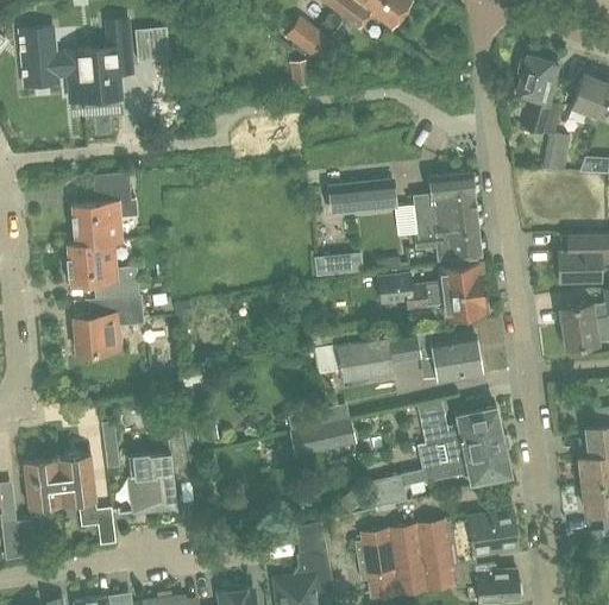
[(320,0),(338,13),(346,1),(346,0),(320,0)]
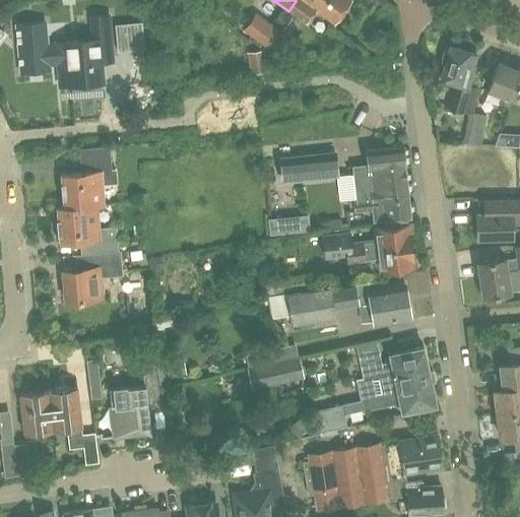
[(288,11),(307,24),(316,11),(335,24),(351,2),(349,0),(296,0),(296,1),(288,11)]
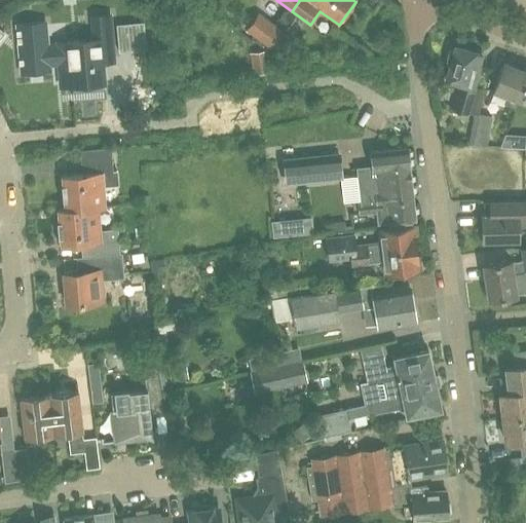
[(246,33),(259,43),(272,26),(273,27),(273,26),(258,15),(246,33)]
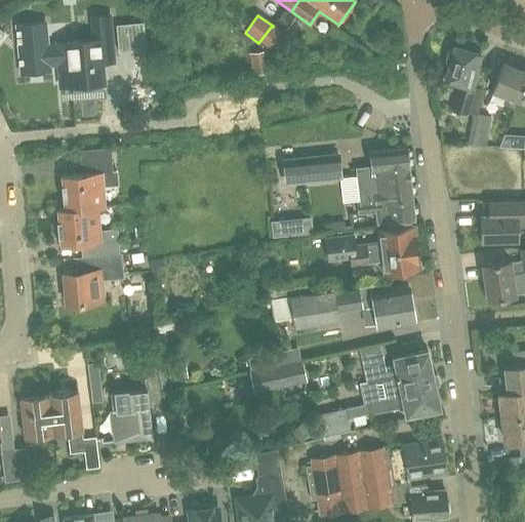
[(101,52),(113,51),(110,17),(91,18),(93,42),(66,44),(66,46),(47,47),(46,34),(28,35),(31,73),(49,72),(49,67),(68,65),(70,87),(103,84),(101,52)]
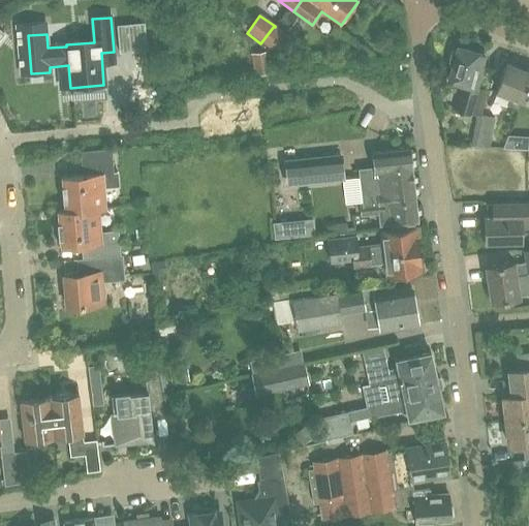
[(145,25),(117,28),(119,55),(147,52),(145,25)]
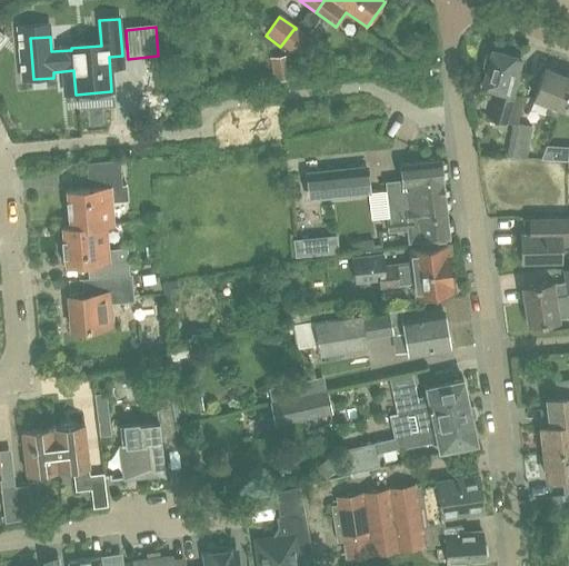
[(296,58),(310,38),(296,28),(296,29),(295,28),(280,47),(296,58)]
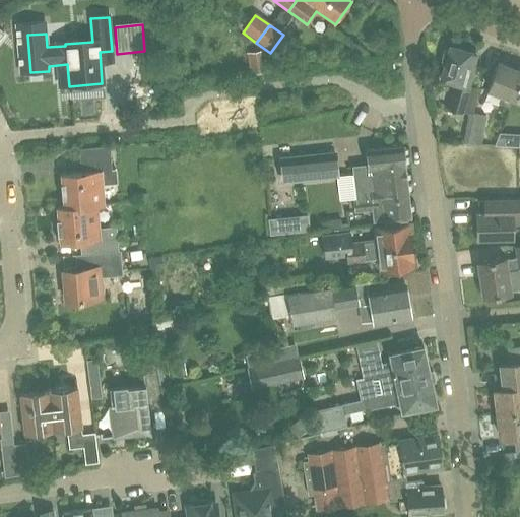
[(443,65),(445,65),(441,80),(455,84),(447,111),(462,116),(463,114),(472,115),(473,115),(478,90),(470,88),(470,87),(469,86),(474,66),(473,65),(475,56),(450,49),(449,53),(446,52),(443,53),(441,62),(443,65)]
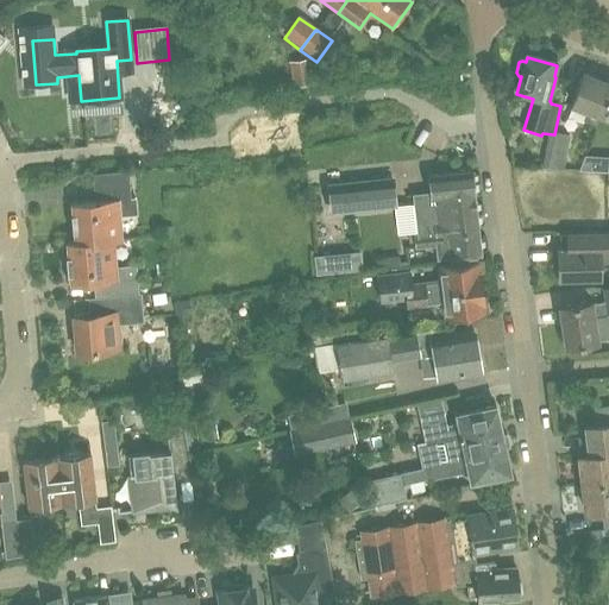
[(289,64),(293,90),(309,87),(305,62),(289,64)]
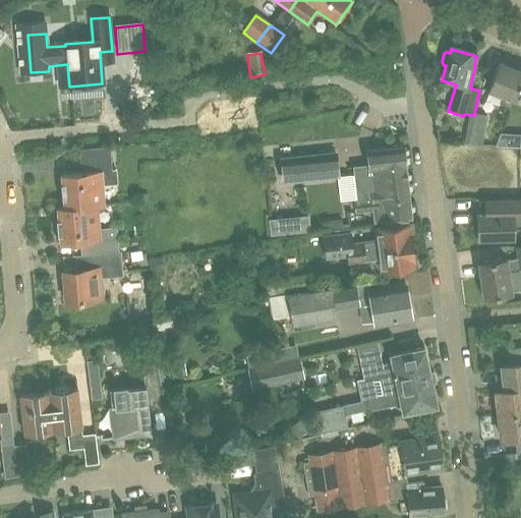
[(500,106),(510,110),(513,100),(520,78),(520,72),(499,64),(488,91),(504,97),(500,106)]
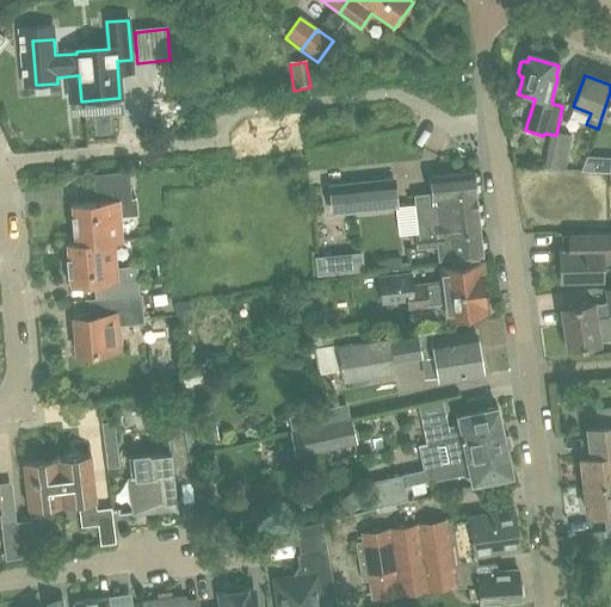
[(566,172),(572,137),(556,135),(549,172),(566,172)]
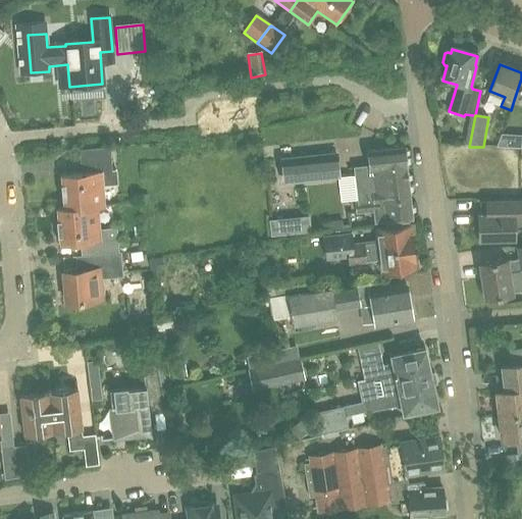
[(405,148),(369,152),(371,165),(354,167),(358,204),(357,204),(358,213),(379,211),(404,208),(411,207),(405,148)]
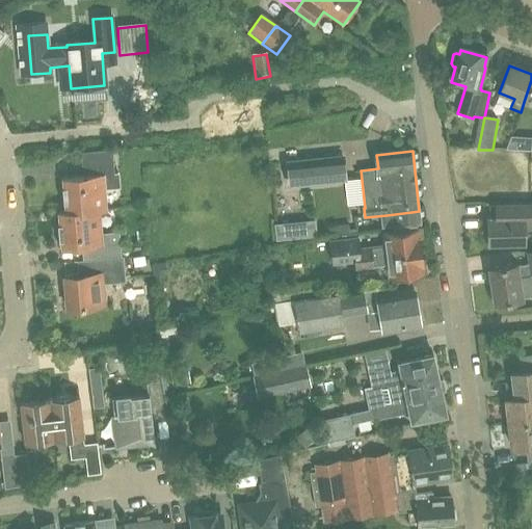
[(106,212),(105,192),(121,190),(120,176),(114,176),(112,152),(81,154),(83,179),(62,181),(64,197),(68,197),(69,214),(58,215),(59,216),(62,216),(106,212)]
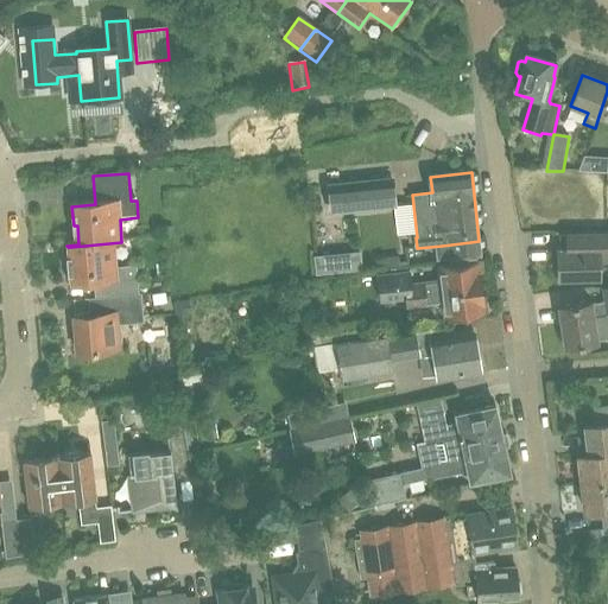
[(397,209),(393,179),(327,188),(330,216),(397,209)]
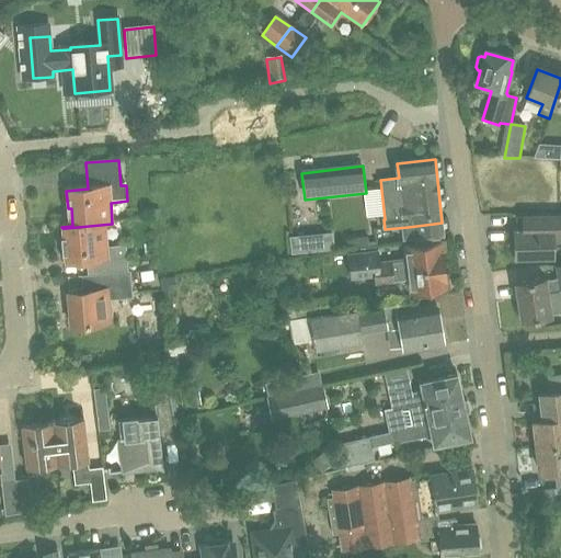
[(515,260),(553,259),(552,243),(560,242),(560,218),(533,219),(533,232),(514,234),(515,260)]
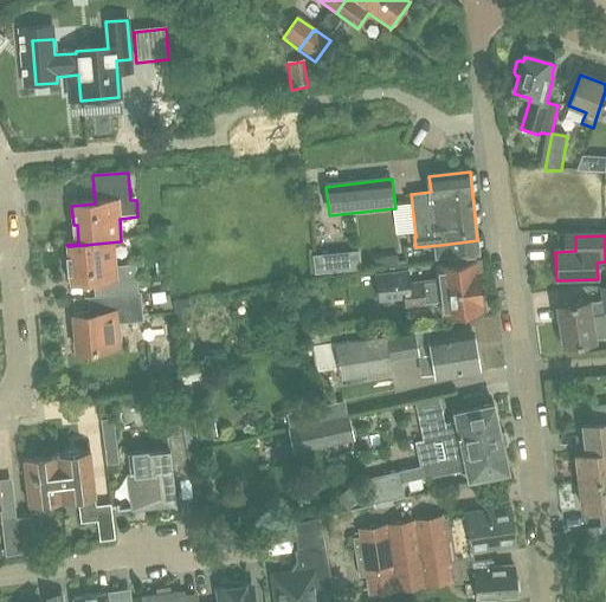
[(477,240),(469,241),(440,245),(440,250),(447,250),(449,258),(479,254),(477,240)]
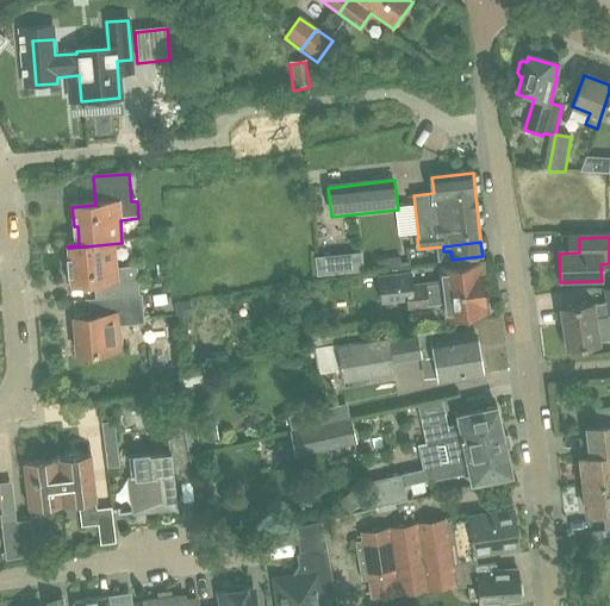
[(100,283),(101,300),(142,297),(139,297),(137,268),(116,269),(113,244),(122,243),(72,248),(73,267),(69,267),(70,286),(100,283)]
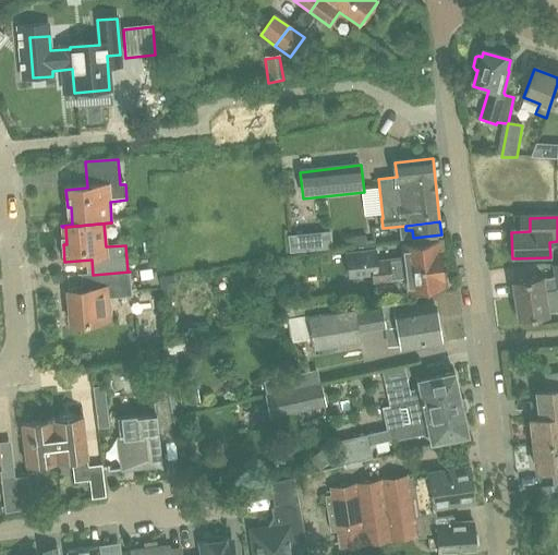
[(444,241),(403,246),(404,258),(378,262),(376,250),(344,254),(349,279),(372,276),(373,284),(408,279),(409,292),(447,287),(443,251),(445,251),(444,241)]
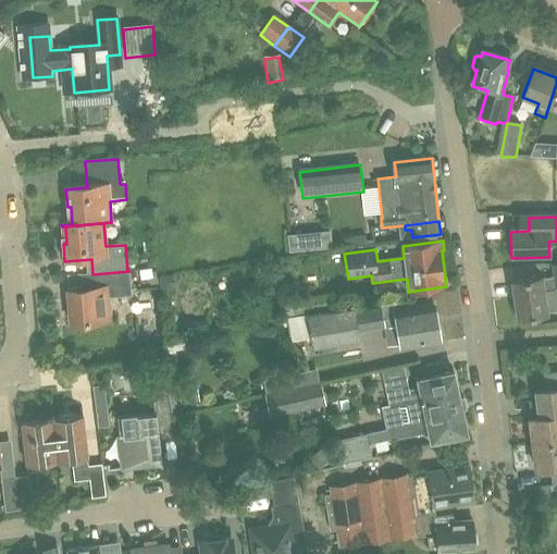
[(551,312),(548,298),(544,298),(543,293),(556,291),(556,266),(553,267),(554,279),(541,281),(541,278),(511,283),(517,320),(546,316),(546,312),(551,312)]
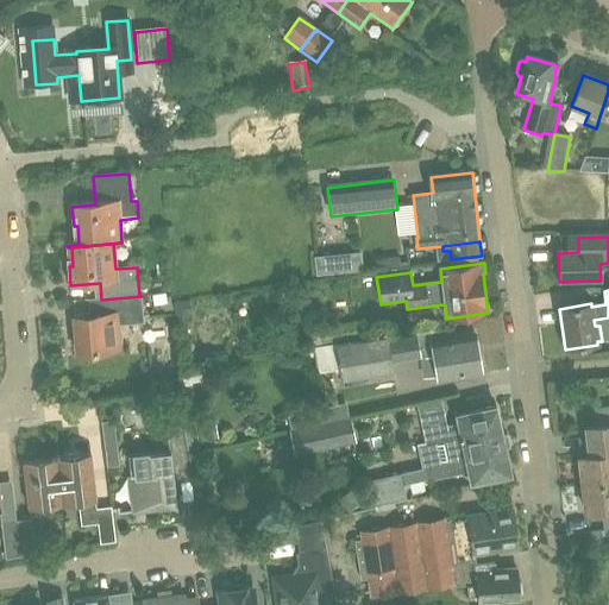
[(74,319),(76,354),(119,351),(118,327),(144,325),(142,296),(101,300),(95,300),(95,301),(110,300),(111,316),(74,319)]
